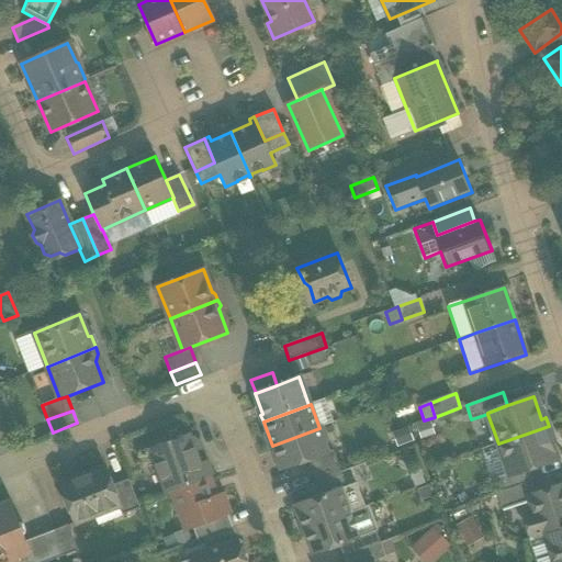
[(549,426),(498,444),(508,474),(509,475),(529,468),(530,468),(555,459),(548,436),(552,434),(549,426)]
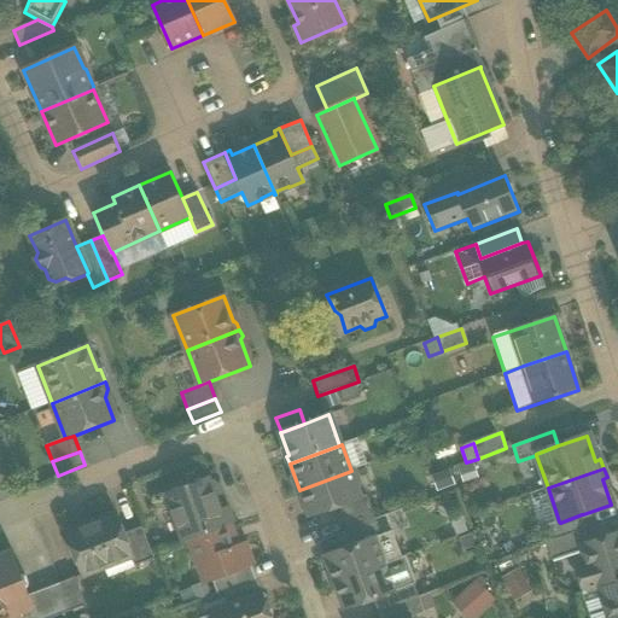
[(351,471),(299,490),(309,517),(339,506),(361,497),(351,471)]
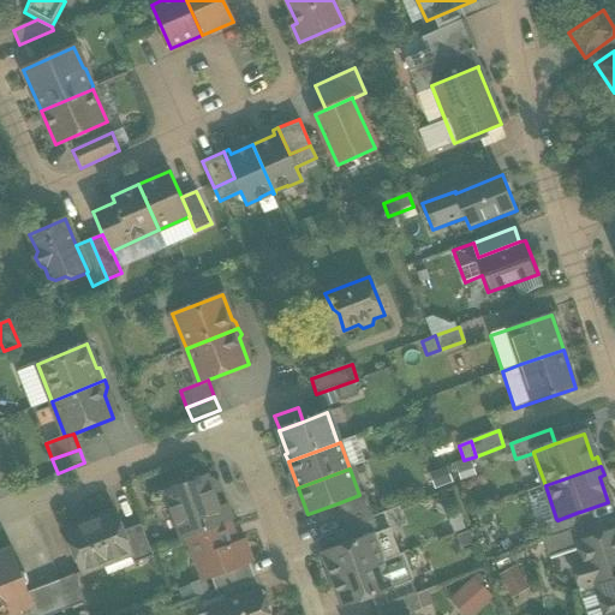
[(207,478),(166,493),(183,539),(189,537),(207,531),(201,515),(219,508),(207,478)]
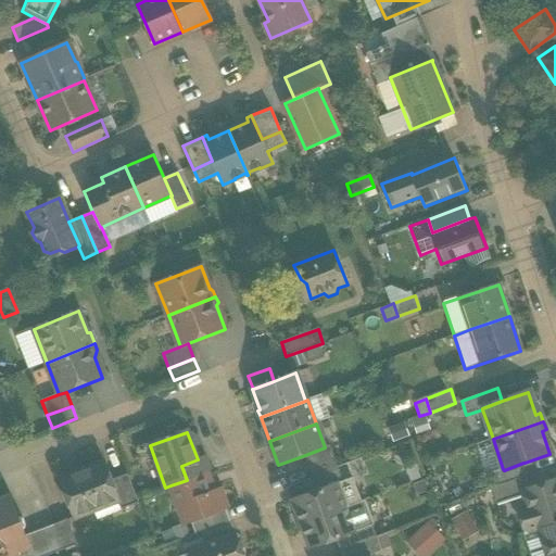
[(325,447),(305,455),(308,467),(333,457),(329,445),(325,447)]
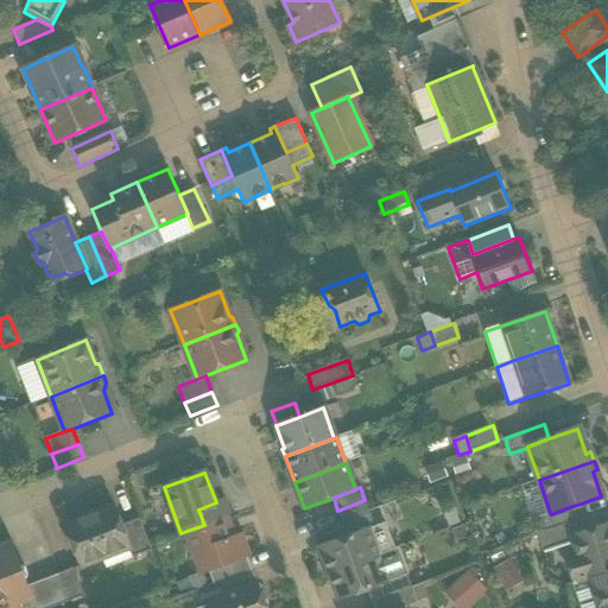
[(216,502),(198,510),(204,525),(227,517),(230,514),(225,499),(216,502)]
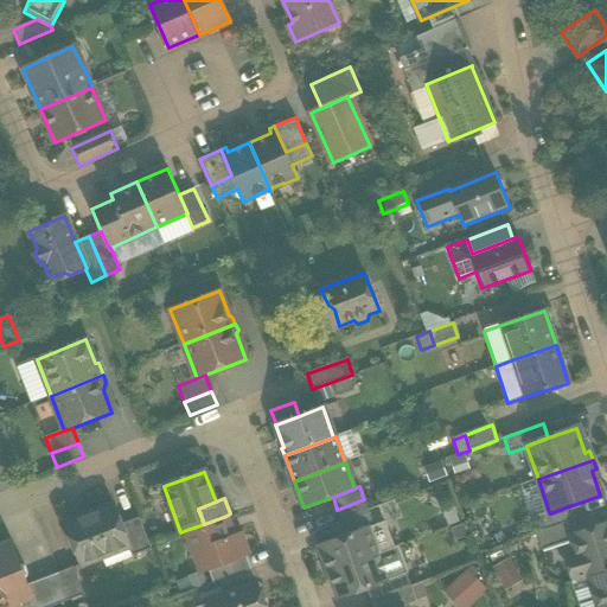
[(364,499),(337,510),(342,523),(369,512),(364,499)]
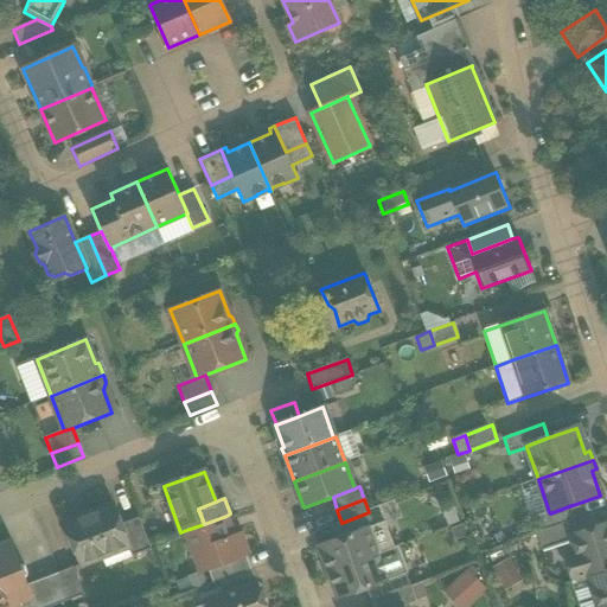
[(114,505),(85,517),(87,519),(66,528),(81,566),(128,547),(129,547),(121,525),(114,505)]
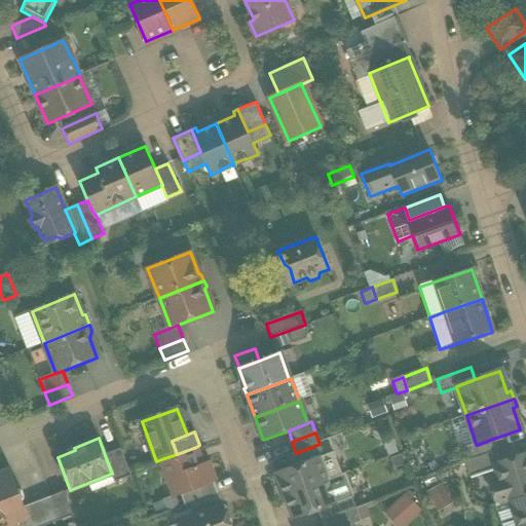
[(476,444),(460,449),(465,461),(499,449),(496,438),(495,438),(477,445),(476,444)]
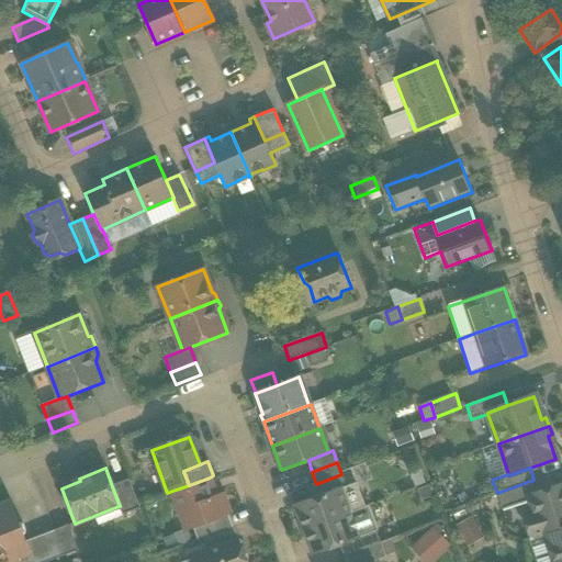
[(341,474),(316,484),(321,495),(341,487),(341,489),(347,487),(341,474)]
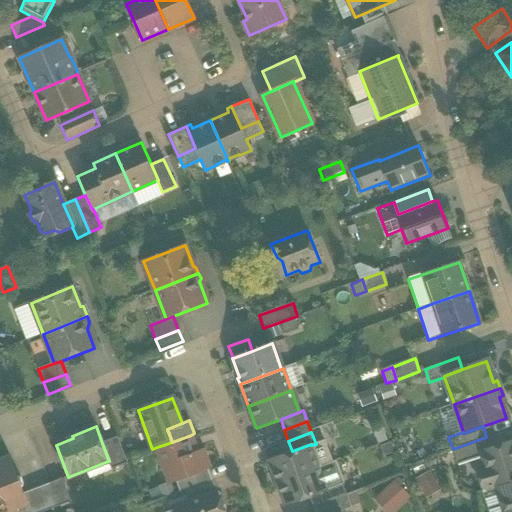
[(172,442),(157,447),(164,467),(169,465),(175,481),(176,481),(207,469),(210,468),(203,450),(197,452),(191,435),(172,442)]
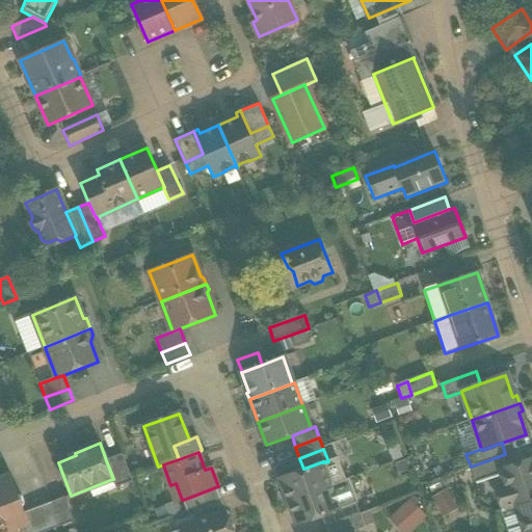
[(122,454),(106,460),(113,479),(112,479),(115,487),(132,481),(122,454)]
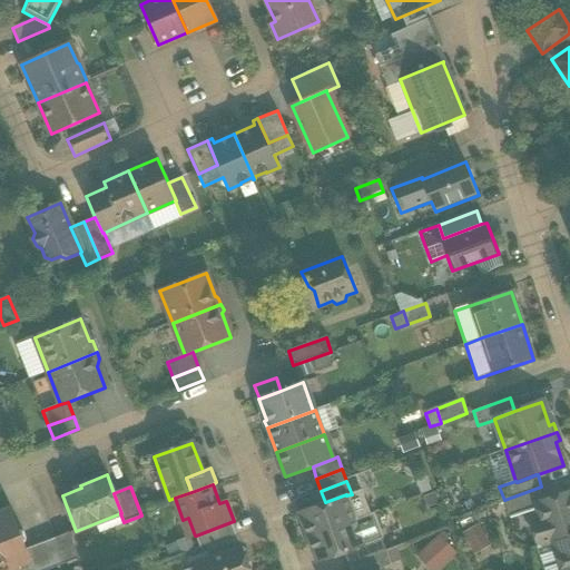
[(541,487),(504,500),(510,518),(538,509),(537,503),(547,500),(541,487)]
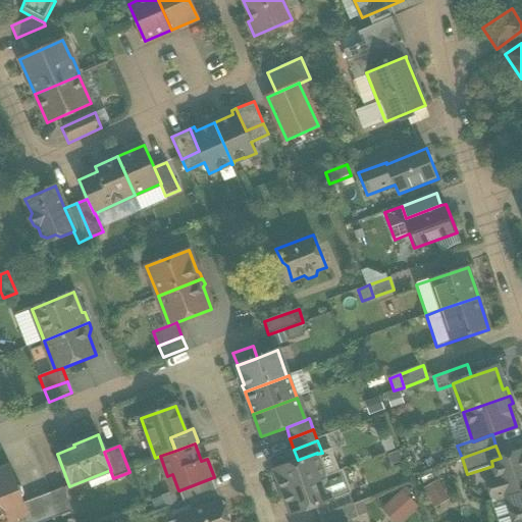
[(298,460),(273,469),(281,492),(338,471),(330,450),(322,453),(317,454),(317,453),(298,460)]
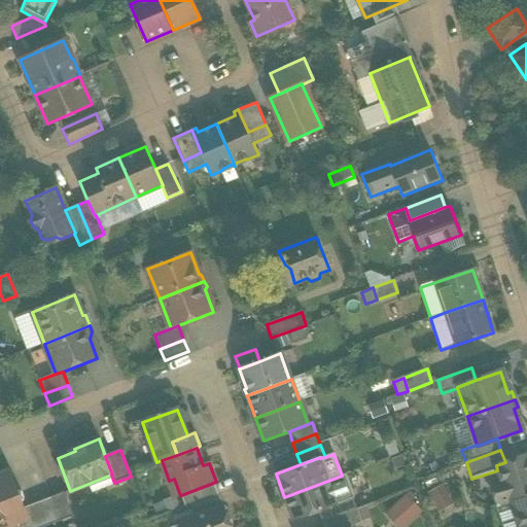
[(526,526),(526,455),(505,462),(496,465),(497,470),(500,481),(494,483),(492,487),(497,501),(501,503),(512,500),(520,526),(526,526)]
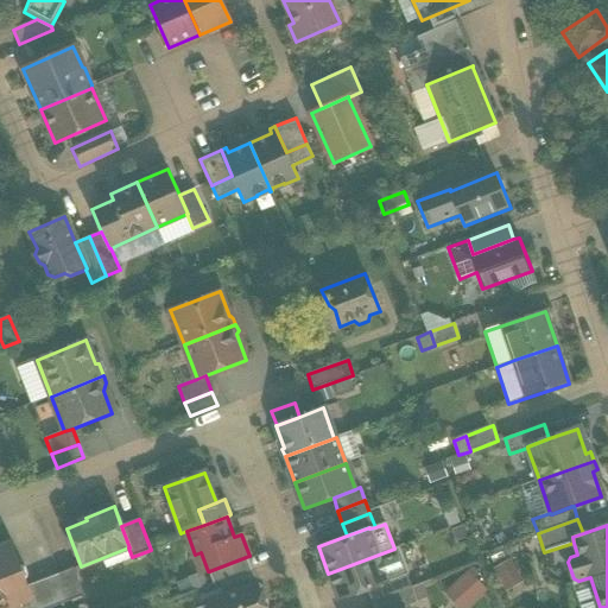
[(10,545),(0,548),(0,607),(1,607),(8,603),(10,607),(30,599),(31,596),(27,586),(25,580),(26,578),(27,576),(25,568),(21,567),(20,567),(12,546),(10,545)]
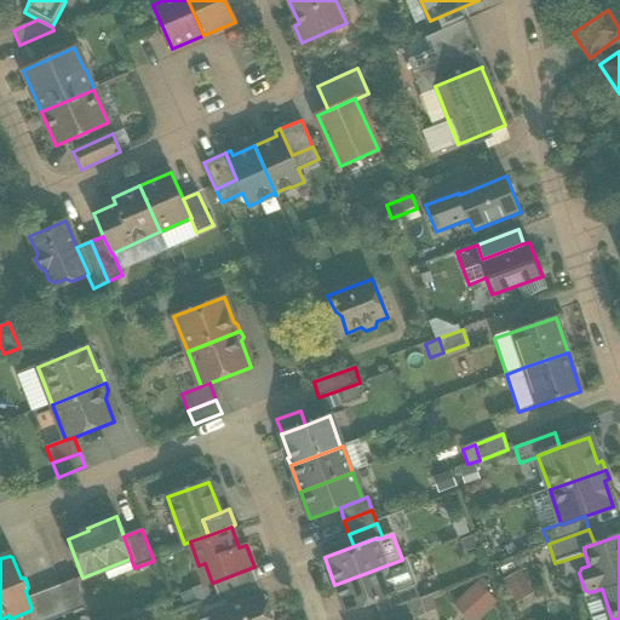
[(402,560),(334,585),(345,612),(374,601),(397,592),(396,592),(414,585),(414,586),(415,585),(405,560),(402,560)]
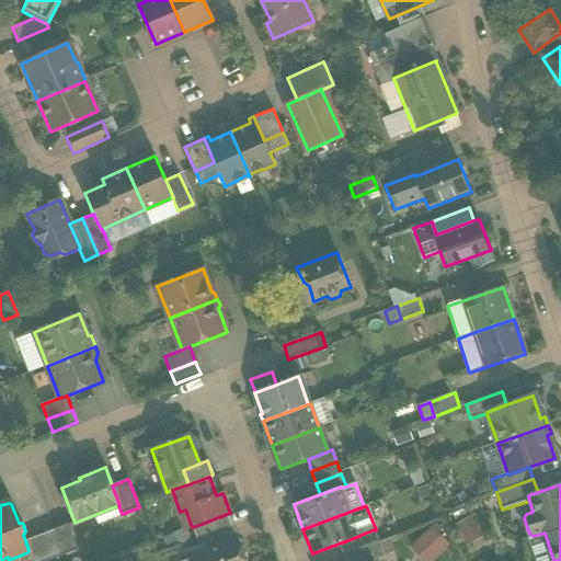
[(227,514),(193,527),(197,539),(203,537),(231,526),(227,514)]
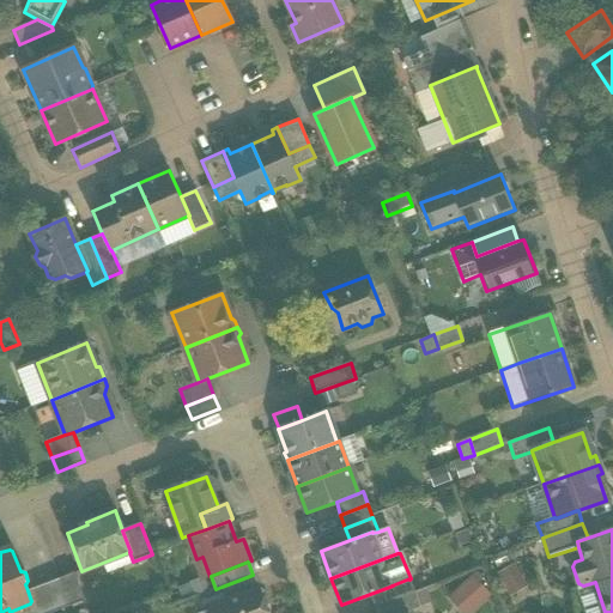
[(502,570),(511,590),(523,586),(514,564),(502,570)]
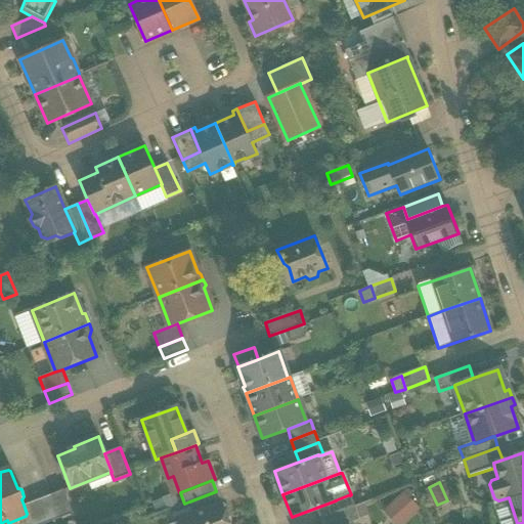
[(381,509),(394,523),(401,523),(419,508),(402,489),(381,509)]
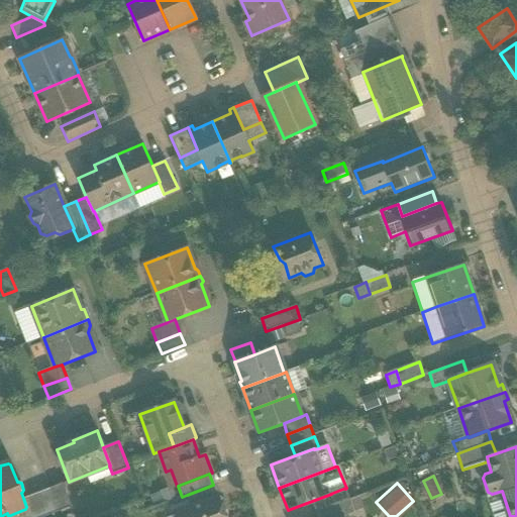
[(63,484),(49,488),(59,511),(72,506),(63,484)]
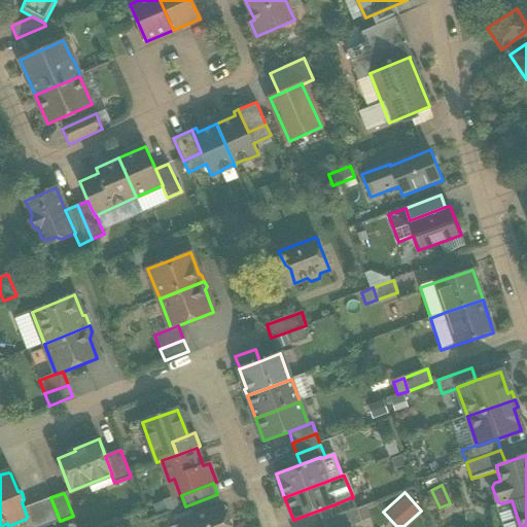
[(217,494),(190,504),(195,516),(206,512),(206,515),(222,508),(217,494)]
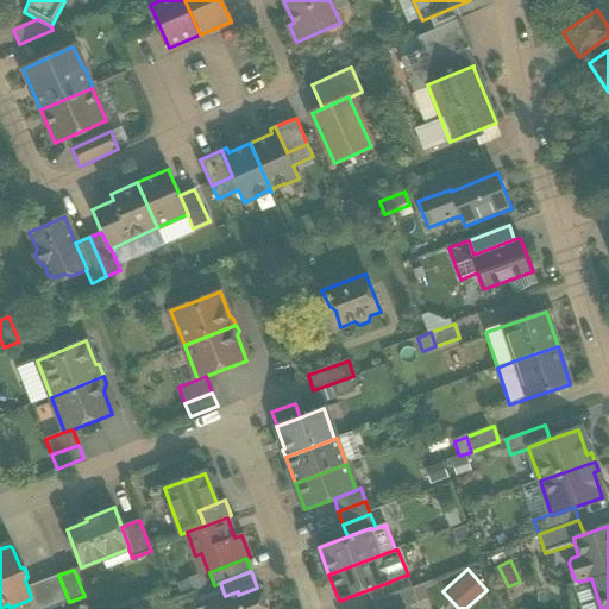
[(58,575),(27,586),(31,597),(36,608),(51,608),(69,602),(58,575)]
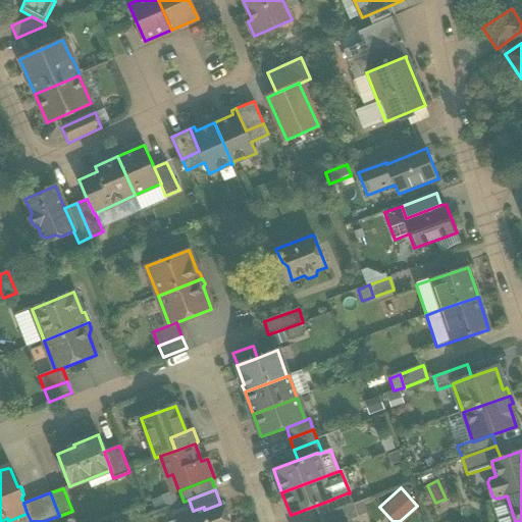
[(334,499),(315,506),(319,517),(354,505),(350,492),(349,493),(349,492),(333,499),(334,499)]
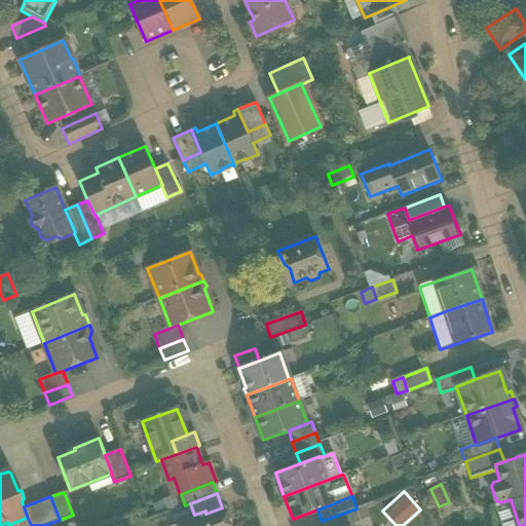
[(228,525),(222,508),(205,514),(205,511),(194,515),(179,521),(181,525),(228,525)]
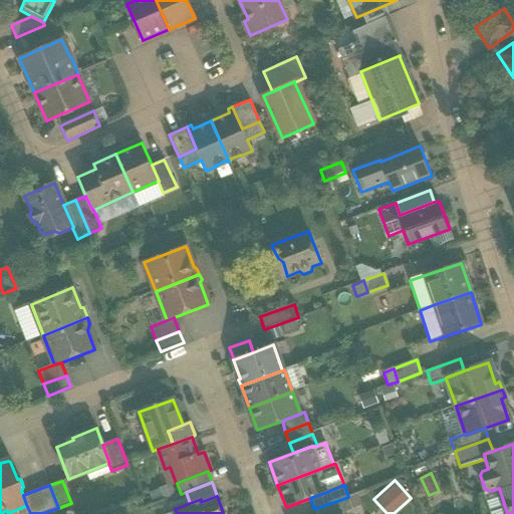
[(348,497),(314,509),(315,513),(336,513),(341,512),(341,513),(352,509),(348,497)]
